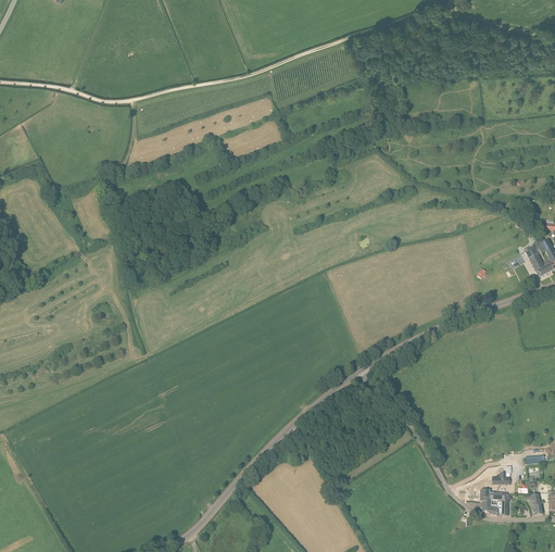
[(550,263),(554,267),(554,248),(549,237),(541,241),(540,238),(538,239),(539,242),(538,242),(541,249),(542,250),(545,248),(550,255),(546,258),(547,261),(549,260),(550,263)]
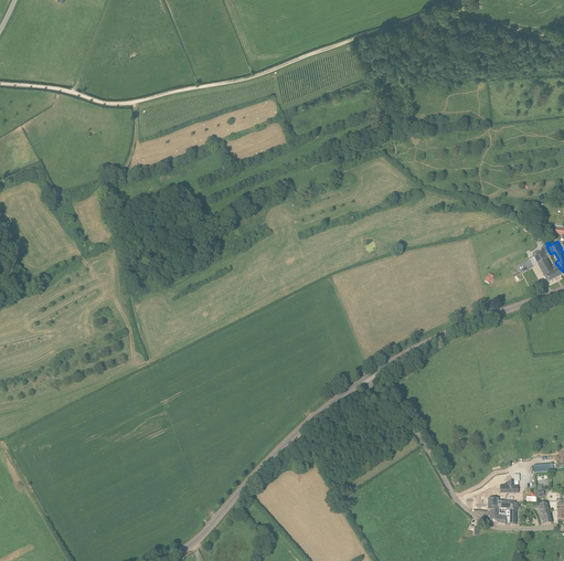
[(534,252),(539,260),(550,253),(546,246),(547,246),(546,243),(542,245),(542,247),(534,252)]
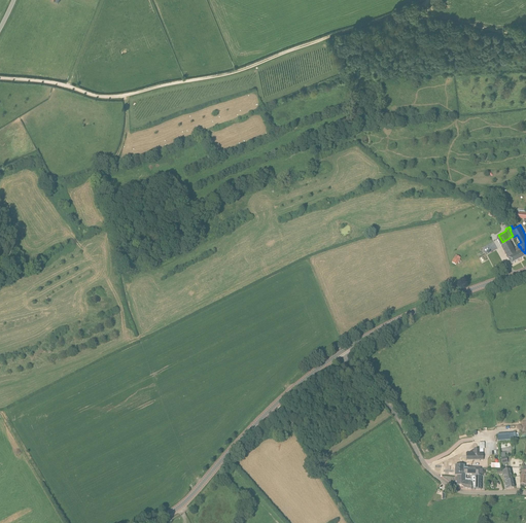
[(519,247),(518,244),(515,245),(511,238),(514,237),(513,236),(502,242),(512,260),(525,253),(521,249),(520,246),(519,247)]
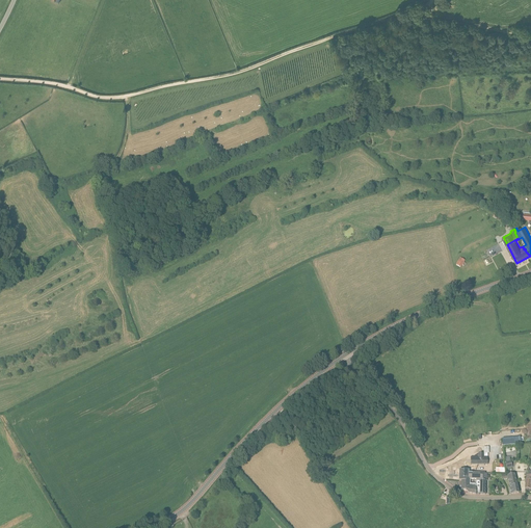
[(468,253),(463,251),(457,261),(461,263),(468,253)]
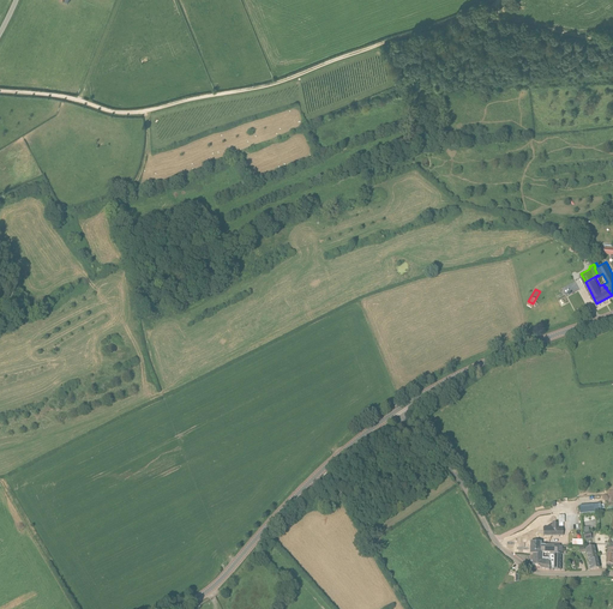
[(556,565),(562,566),(562,550),(560,541),(542,541),(542,538),(541,538),(532,537),(530,550),(534,550),(534,561),(541,562),(541,564),(551,565),(551,559),(551,555),(556,555),(556,565)]
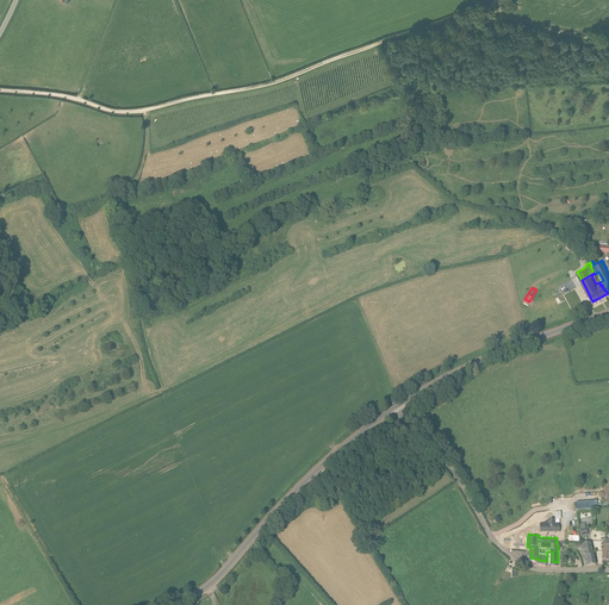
[(586,553),(594,550),(591,538),(583,540),(586,553)]
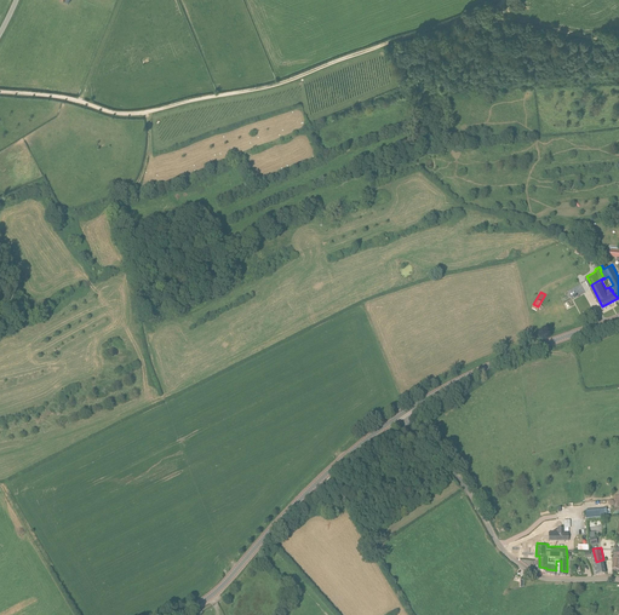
[(597,570),(606,569),(603,559),(596,562),(595,562),(597,570)]
